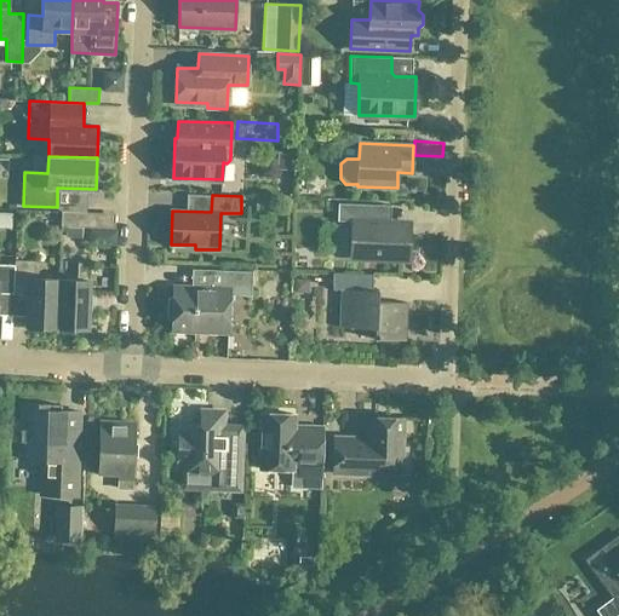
[(338,220),(353,222),(351,258),(410,260),(411,222),(370,220),(371,205),(339,203),(338,220)]
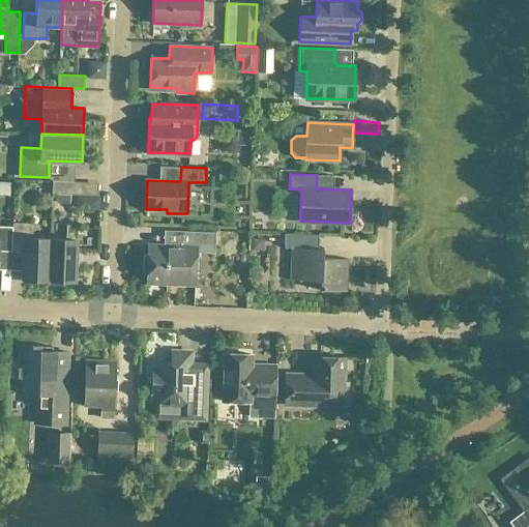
[(79,181),(53,180),(52,194),(79,195),(79,181)]
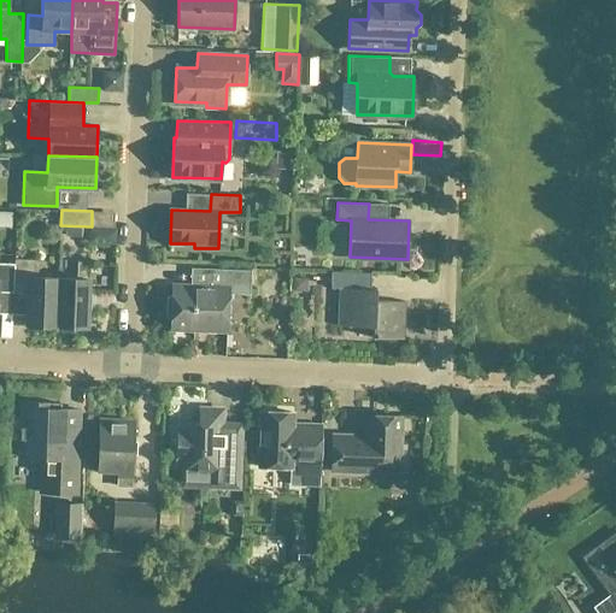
[(116,230),(91,229),(89,242),(115,243),(116,230)]
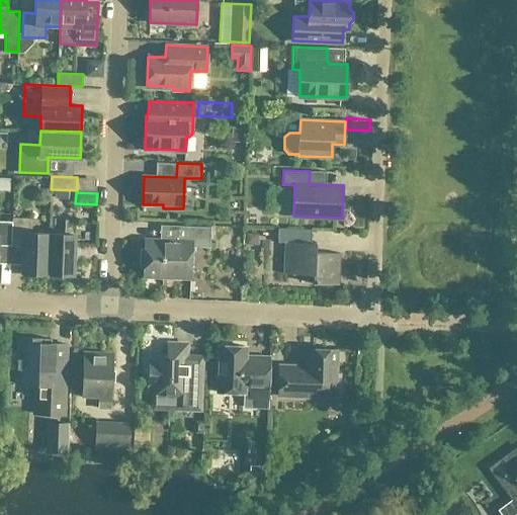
[(48,273),(50,233),(33,233),(34,218),(13,217),(12,221),(11,243),(23,243),(22,272),(48,273)]
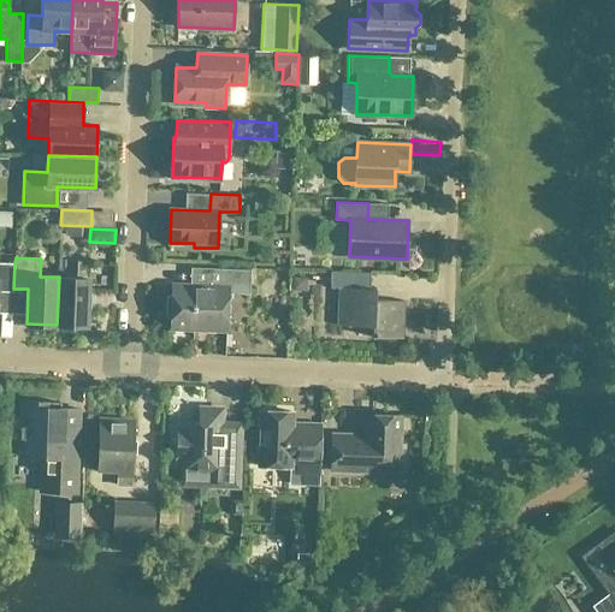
[(89,261),(77,261),(77,278),(59,277),(57,325),(87,326),(89,261)]
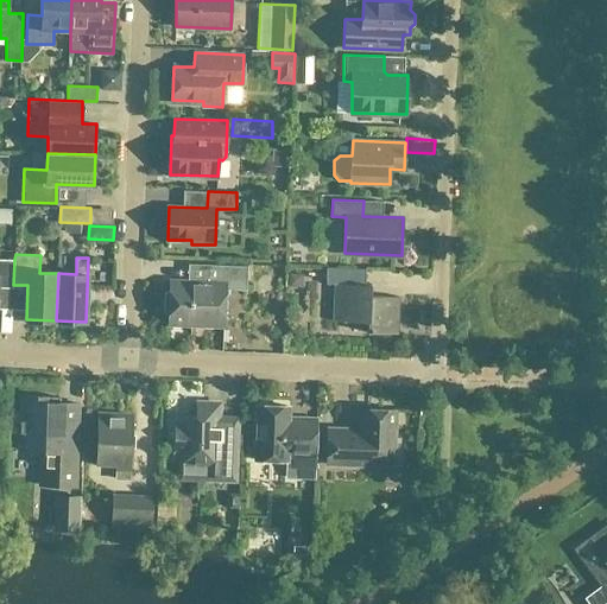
[(0,287),(13,288),(13,285),(14,259),(0,259),(0,287)]
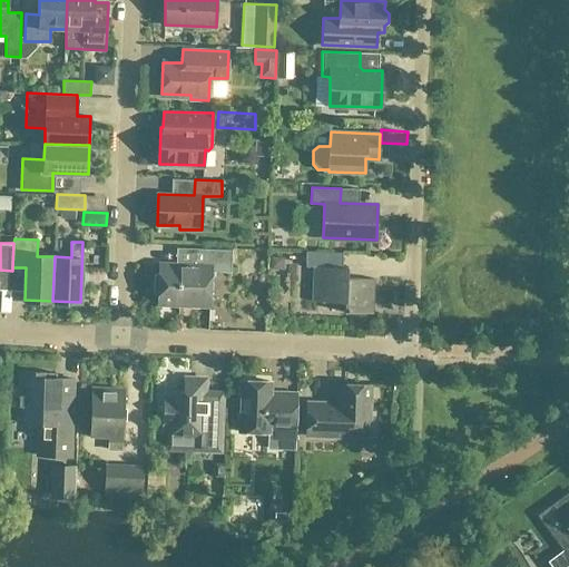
[(232,273),(233,250),(206,248),(205,264),(159,263),(159,272),(155,274),(154,292),(158,294),(158,304),(211,306),(212,272),(232,273)]
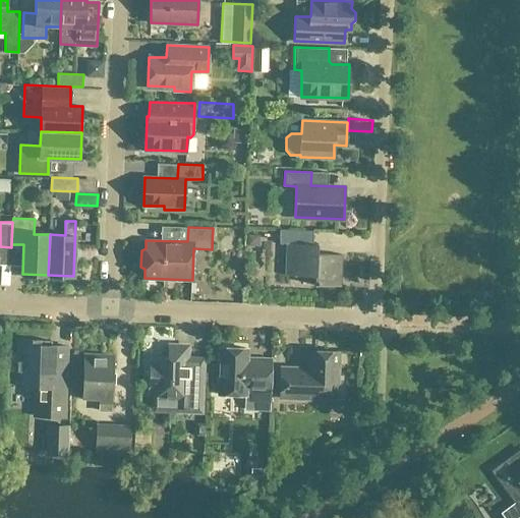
[(341,286),(342,254),(318,253),(319,244),(313,244),(313,230),(280,229),(280,243),(287,243),(286,275),(315,276),(315,285),(341,286)]
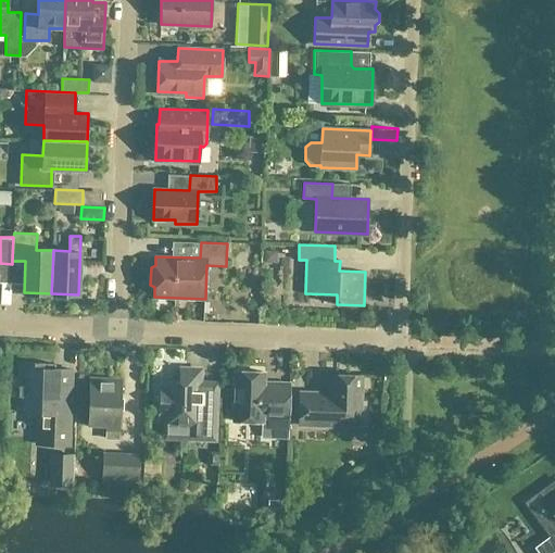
[(54,368),(55,363),(21,362),(19,412),(38,413),(37,443),(70,444),(73,369),(54,368)]
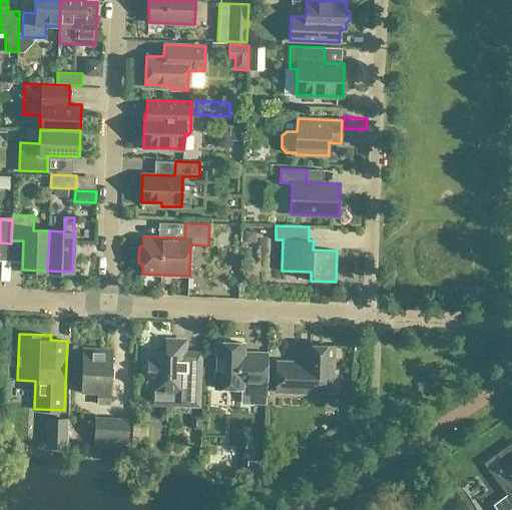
[(166,352),(154,352),(153,360),(148,360),(147,381),(153,381),(152,404),(198,405),(199,373),(184,373),(185,341),(167,340),(166,352)]
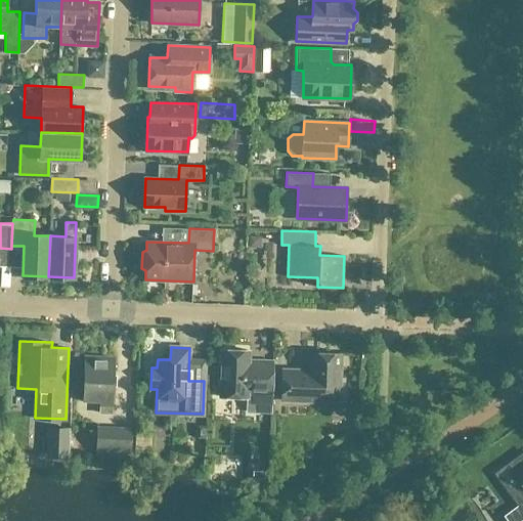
[(249,393),(273,394),(274,361),(250,361),(250,350),(221,349),(219,396),(249,397),(249,393)]
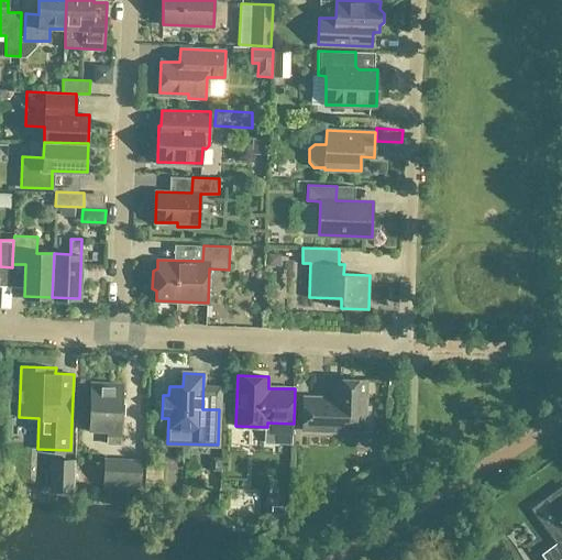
[(364,432),(366,380),(335,379),(334,398),(304,397),(302,430),(364,432)]
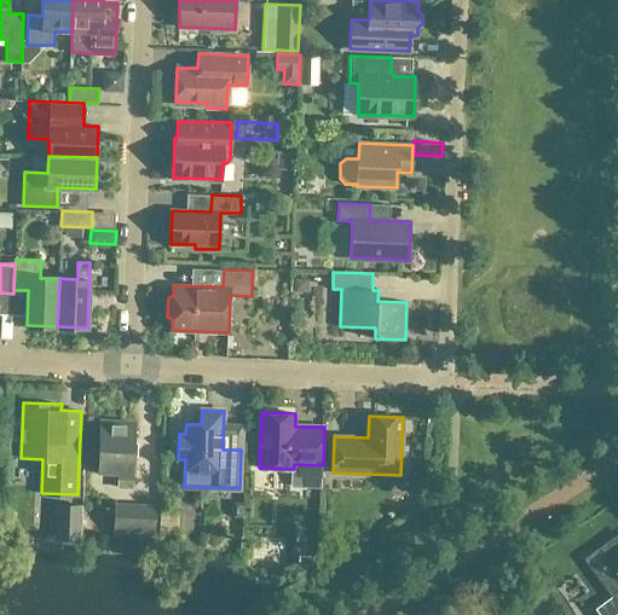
[(132,487),(134,422),(100,421),(98,473),(119,473),(119,487),(132,487)]
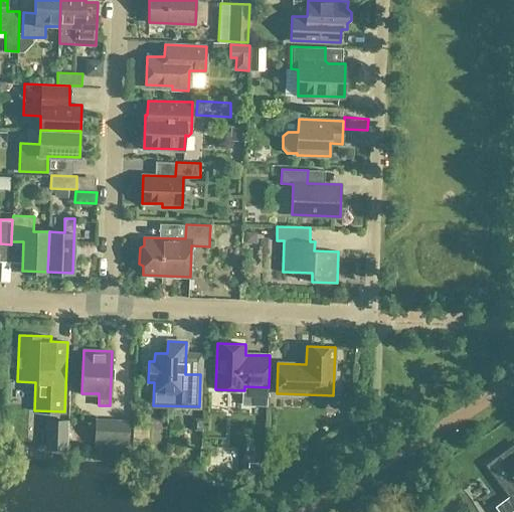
[(196,354),(196,374),(205,374),(205,354),(196,354)]
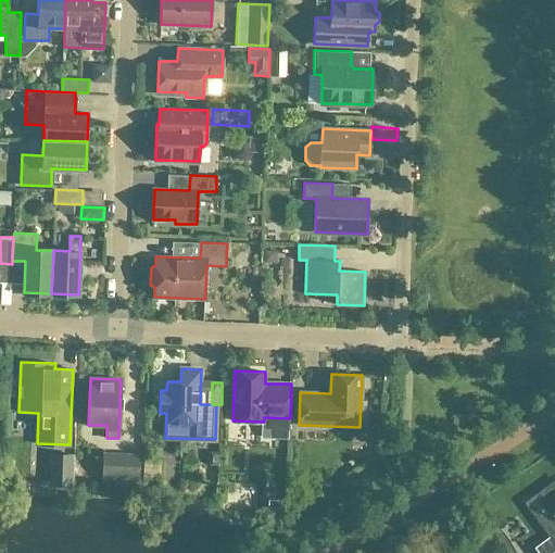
[(103,479),(139,481),(139,454),(104,453),(103,479)]
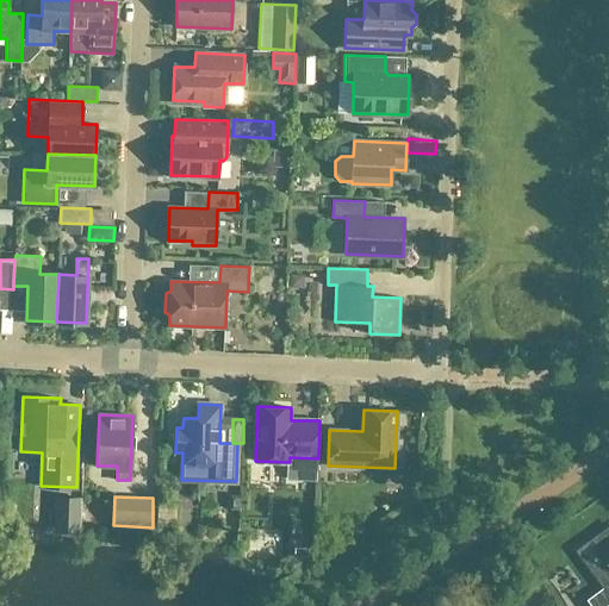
[(55,530),(79,531),(80,499),(56,498),(55,530)]
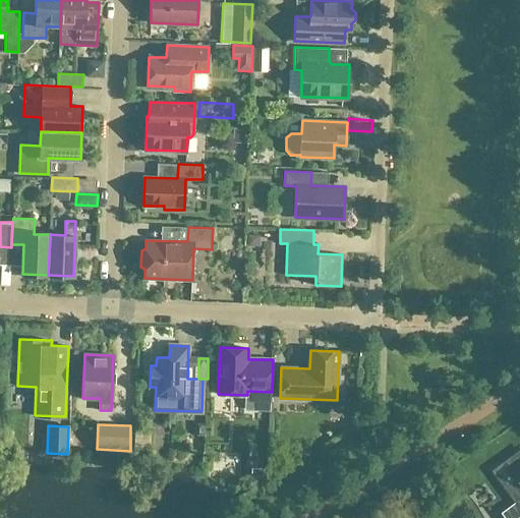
[(519,449),(493,469),(516,502),(502,512),(506,517),(518,517),(519,517),(519,449)]
